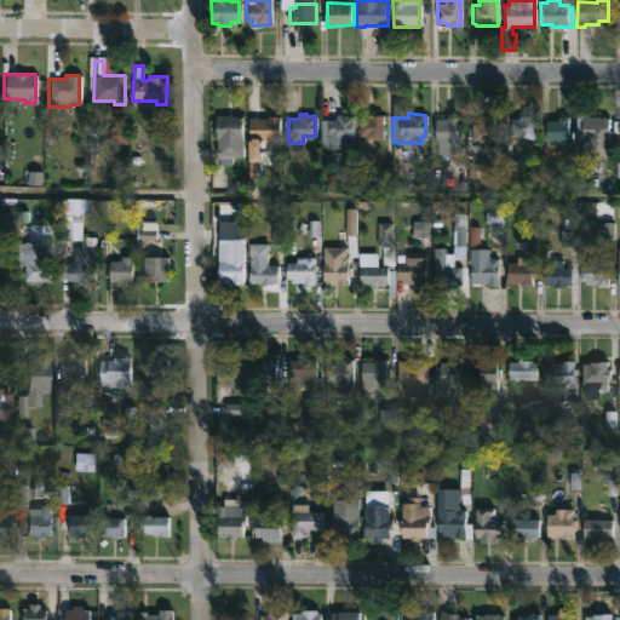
[(342,114),(354,115),(354,139),(343,139),(343,148),(319,149),(321,114),(342,114)]
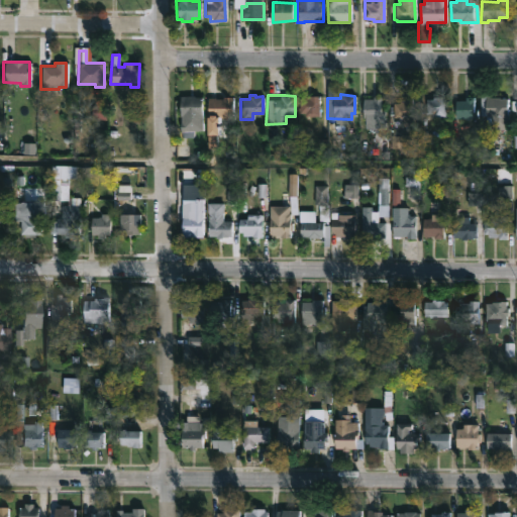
[(319,111),(319,115),(303,116),(303,113),(298,113),(298,98),(304,98),(304,96),(319,95),(319,111)]
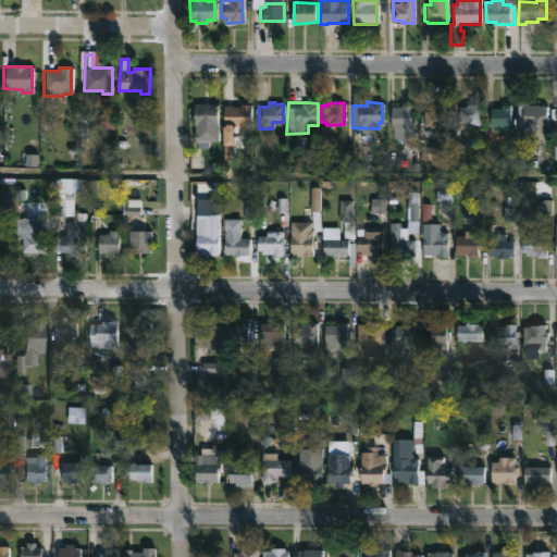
[(208,103),(208,104),(217,104),(215,140),(207,140),(207,148),(194,148),(194,141),(193,141),(194,103),(208,103)]
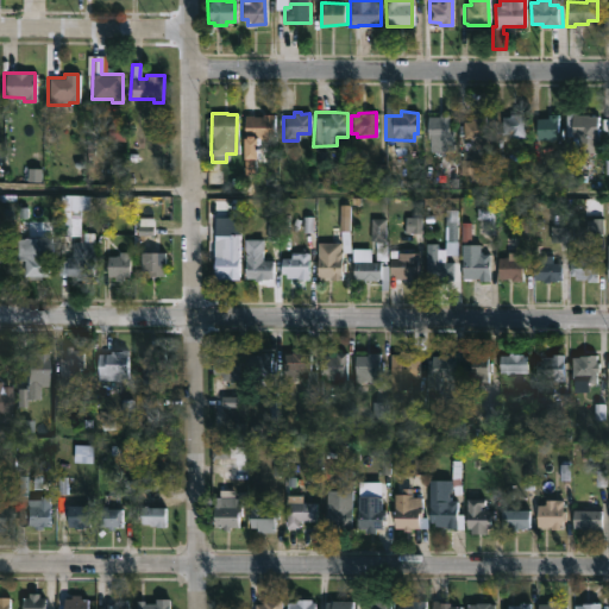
[(445,133),(445,139),(450,139),(450,151),(429,151),(429,140),(427,140),(427,117),(438,117),(438,113),(449,113),(450,121),(445,123),(445,133)]
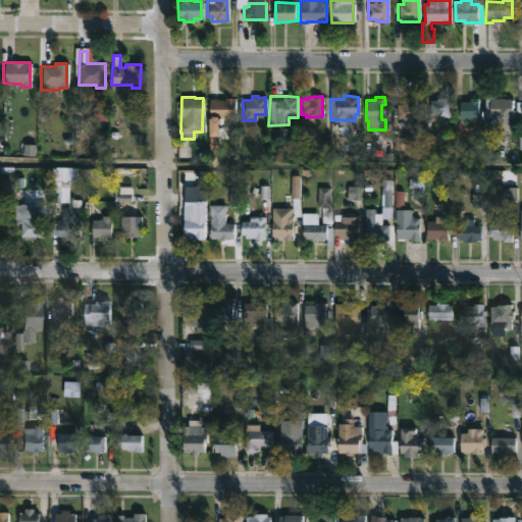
[(417,98),(417,106),(425,106),(425,118),(420,118),(419,128),(406,128),(407,119),(397,118),(397,104),(404,104),(404,101),(407,101),(407,97),(417,98)]
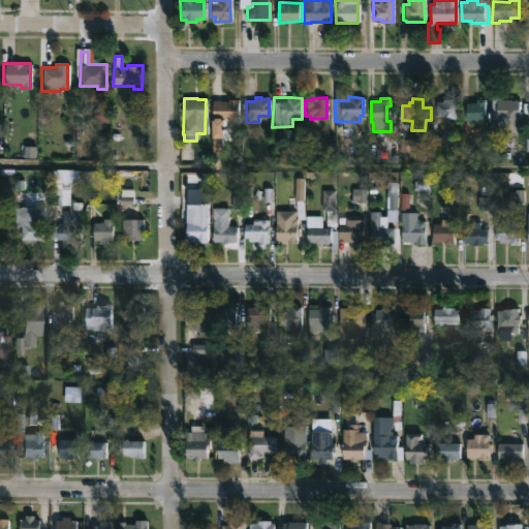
[(454,98),(454,101),(458,101),(458,119),(450,119),(450,122),(441,122),(441,117),(437,117),(437,101),(446,101),(446,98),(454,98)]
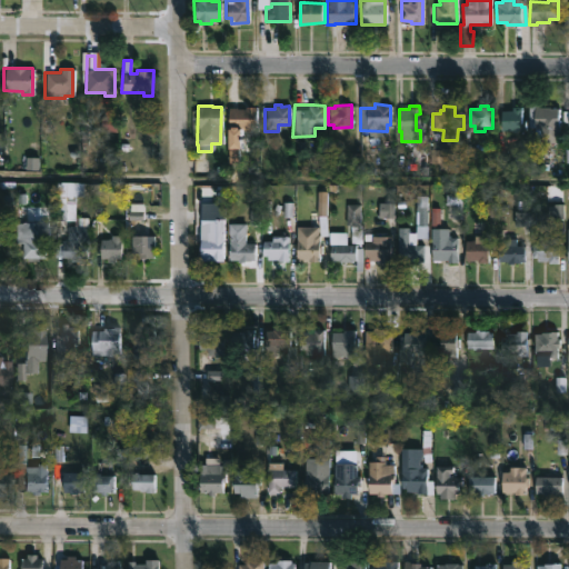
[(257,122),(262,122),(262,130),(257,130),(257,132),(247,132),(247,130),(243,130),(243,137),(229,137),(229,107),(257,107),(257,122)]
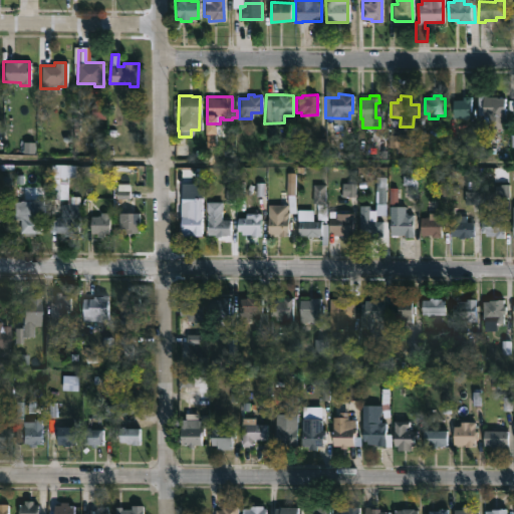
[(471,96),(471,108),(474,108),(474,117),(453,117),(453,99),(462,99),(462,96),(471,96)]
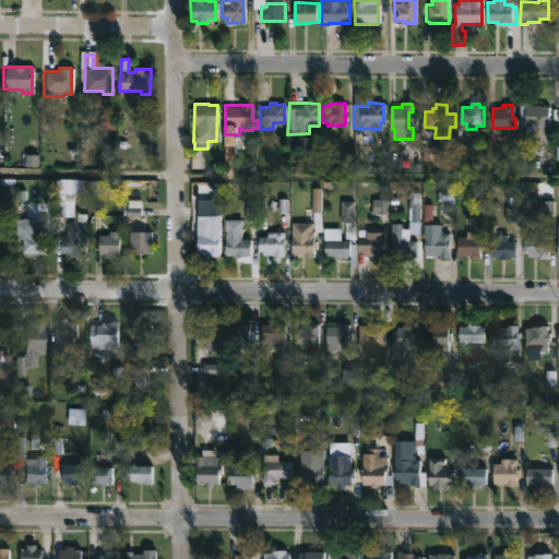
[(548,105),(548,125),(552,125),(551,141),(531,141),(531,129),(524,129),(525,105),(548,105)]
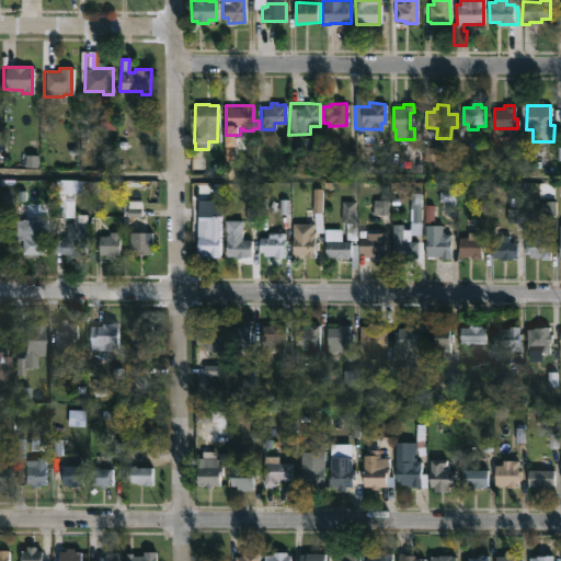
[(435,147),(445,147),(446,145),(451,145),(451,161),(447,161),(447,168),(432,167),(432,161),(425,160),(426,141),(436,142),(435,147)]
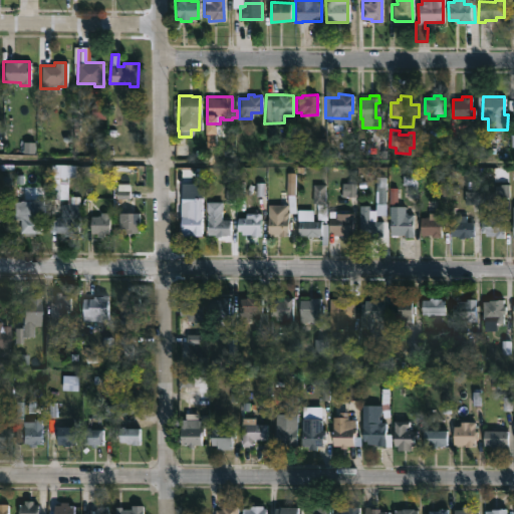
[(295,195),(295,213),(288,213),(288,221),(291,221),(291,229),(288,229),(288,236),(267,234),(267,205),(287,205),(287,195),(285,195),(286,172),(294,173),(294,195),(295,195)]
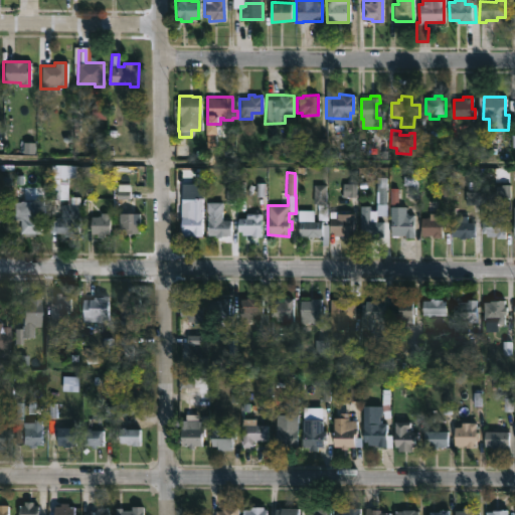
[(60,174),(60,176),(67,176),(66,196),(78,196),(76,233),(70,233),(70,237),(63,237),(63,233),(55,232),(56,216),(60,217),(61,203),(66,203),(66,199),(50,199),(50,176),(60,174)]
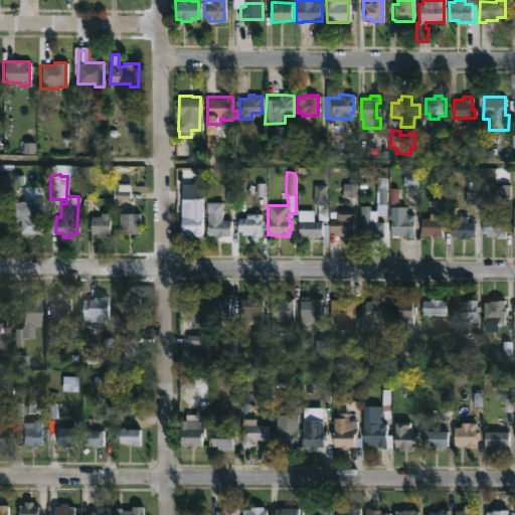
[(386,214),(377,214),(378,192),(376,192),(376,177),(387,177),(386,214)]
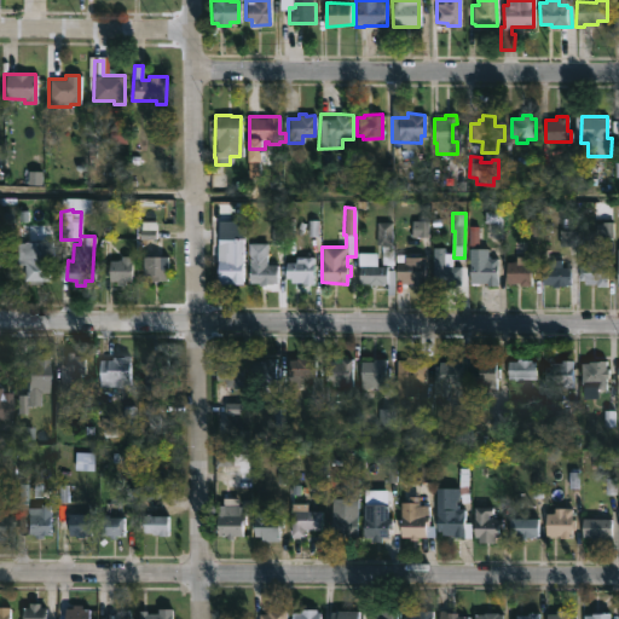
[(393,265),(386,265),(386,270),(394,270),(394,294),(387,294),(387,283),(357,283),(358,253),(376,253),(375,266),(381,266),(382,246),(376,244),(376,221),(392,223),(393,265)]
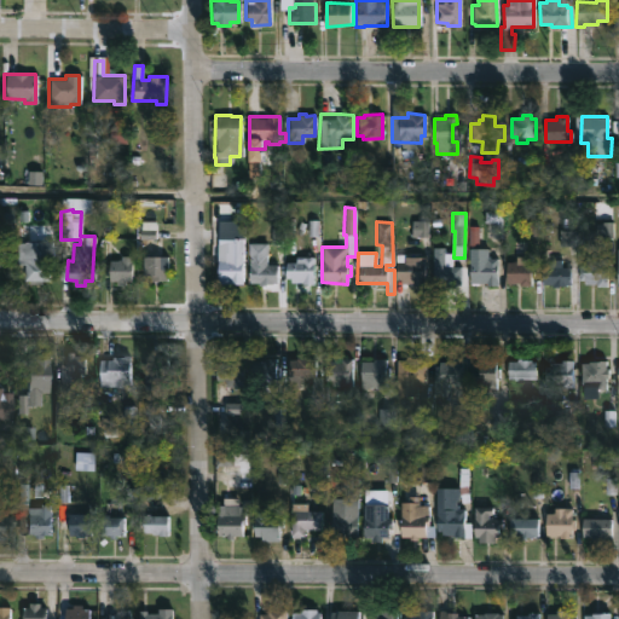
[(229,284),(218,284),(218,226),(243,225),(242,284),(229,284)]
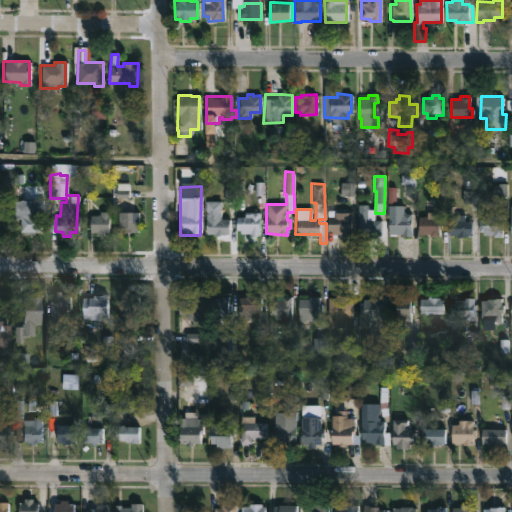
[(31,232),(31,233),(19,232),(20,216),(24,216),(24,200),(43,200),(43,225),(41,225),(41,232),(31,232)]
